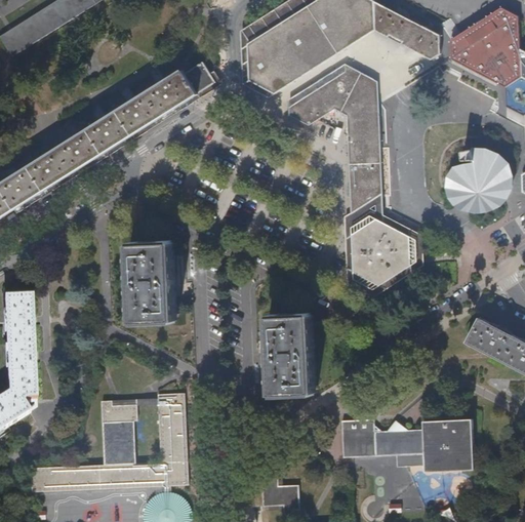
[(13,54),(101,0),(55,0),(21,22),(0,34),(13,54)]
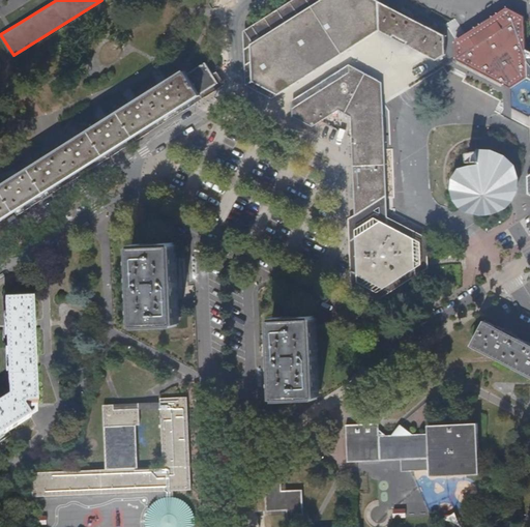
[(442,36),(438,33),(403,13),(376,0),(294,0),(275,12),(247,30),(248,39),(249,46),(253,80),(280,94),(378,29),(396,39),(432,61),(443,54),(442,36)]
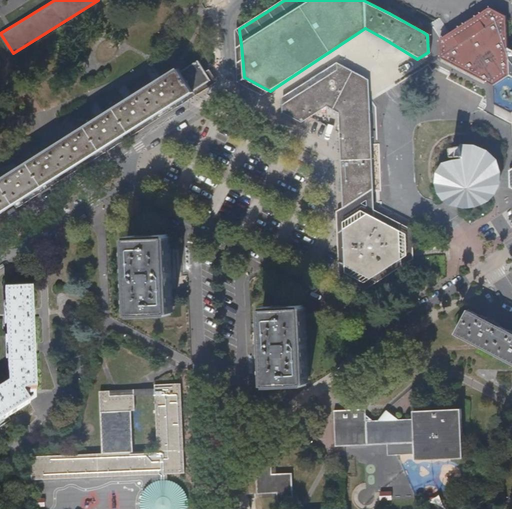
[(488,8),(437,39),(437,57),(489,88),(508,74),(507,46),(506,18),(488,8)]
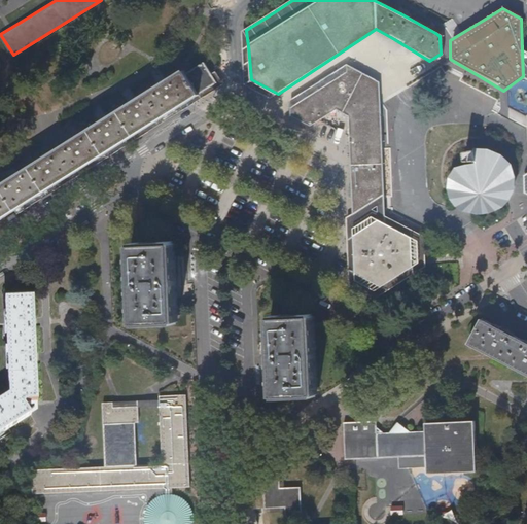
[(205,59),(184,73),(198,94),(218,80),(205,59)]
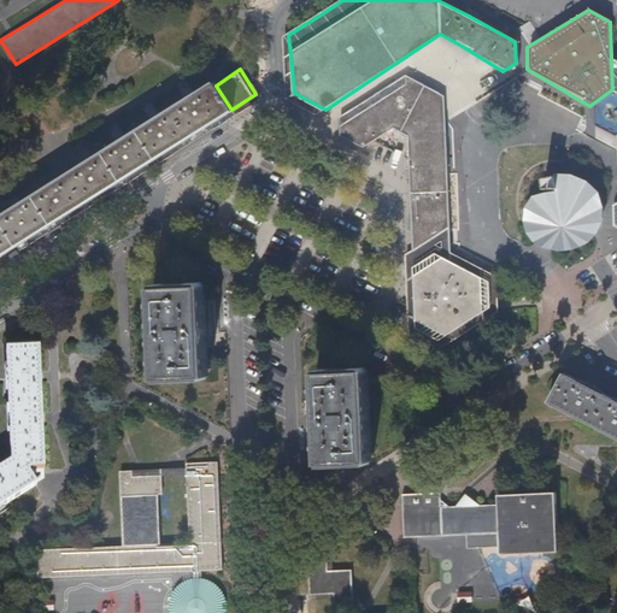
[(450,227),(444,95),(405,75),(341,116),(342,135),(362,148),(395,128),(406,136),(407,159),(412,249),(450,227)]
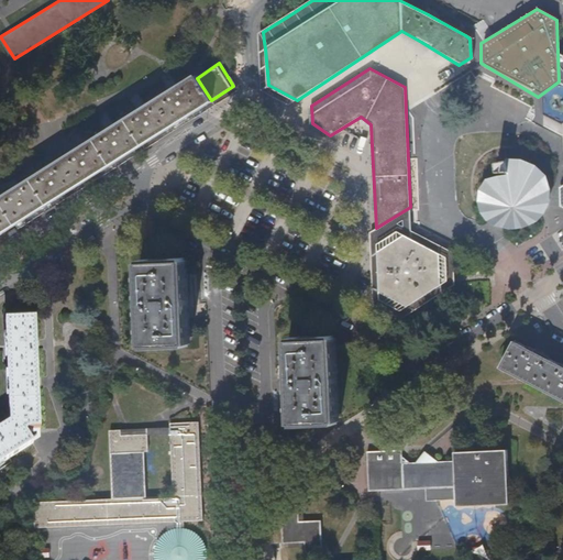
[(0,234),(211,100),(197,78),(195,75),(172,89),(138,110),(108,130),(76,150),(44,171),(13,190),(0,198),(0,234)]
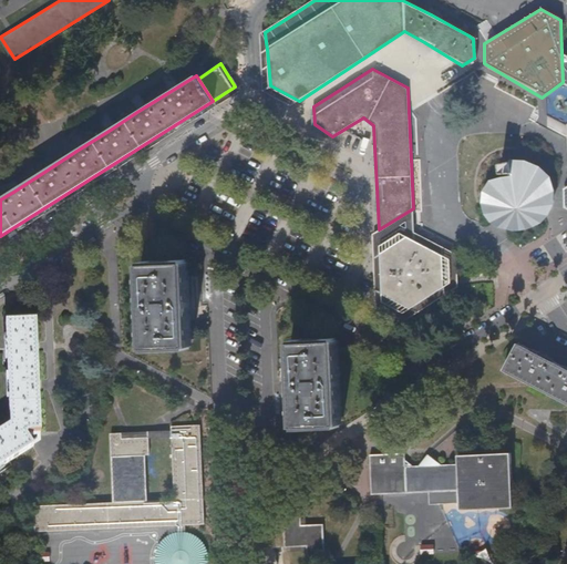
[(546,212),(548,207),(550,195),(548,186),(544,180),(539,173),(531,167),(516,163),(501,161),(500,170),(508,174),(507,178),(497,181),(490,183),(482,191),(480,203),(481,211),(486,216),(492,217),(495,217),(498,216),(503,218),(507,221),(518,224),(531,224),(540,218),(546,212)]
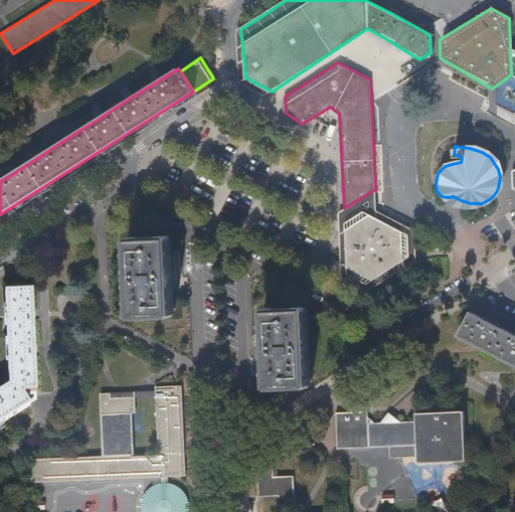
[(379,276),(408,257),(408,251),(407,235),(371,214),(365,210),(358,215),(345,223),(346,251),(347,274),(367,283),(379,276)]
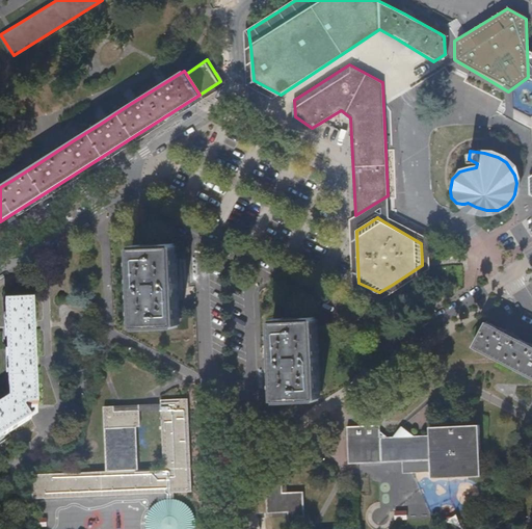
[(173,257),(132,258),(136,334),(179,333),(177,295),(173,257)]
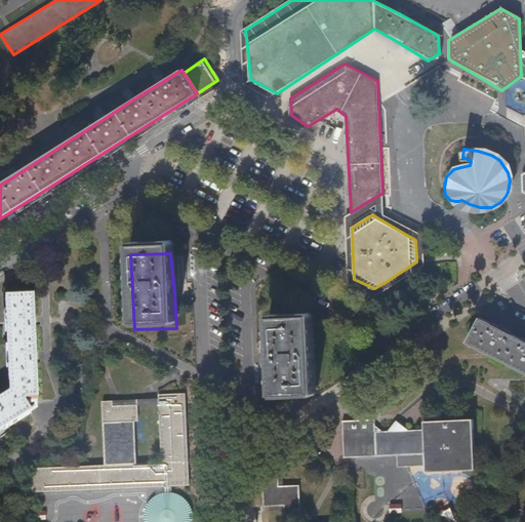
[(34,319),(33,294),(4,295),(8,394),(0,399),(0,435),(31,415),(27,404),(28,396),(36,396),(36,368),(35,355),(34,319)]
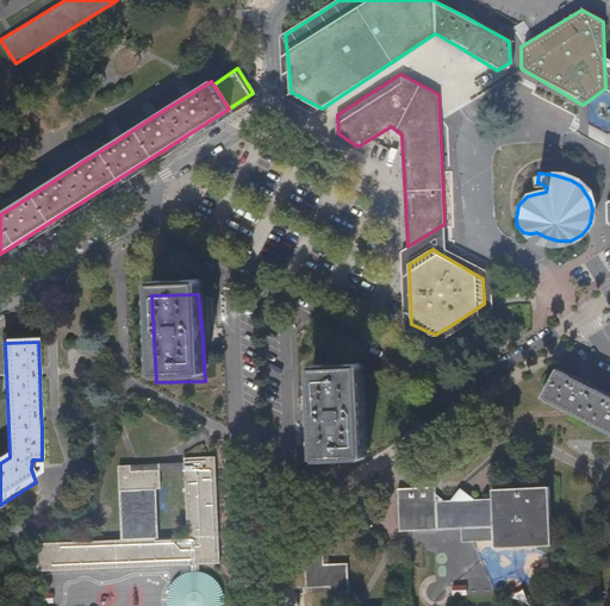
[(609,605),(609,391),(586,379),(558,364),(543,394),(567,406),(609,429),(609,605)]
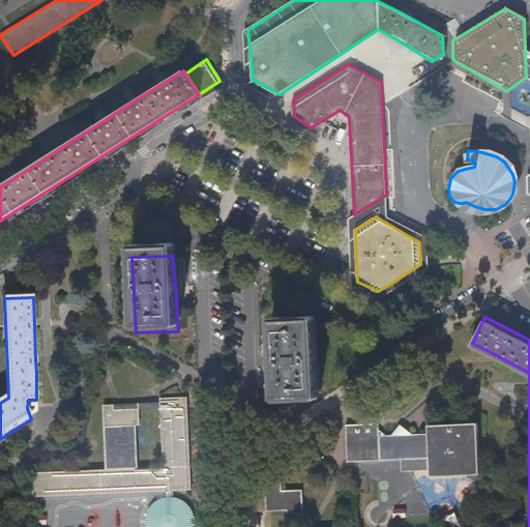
[(313,327),(273,328),(274,361),(276,405),(317,405),(313,327)]
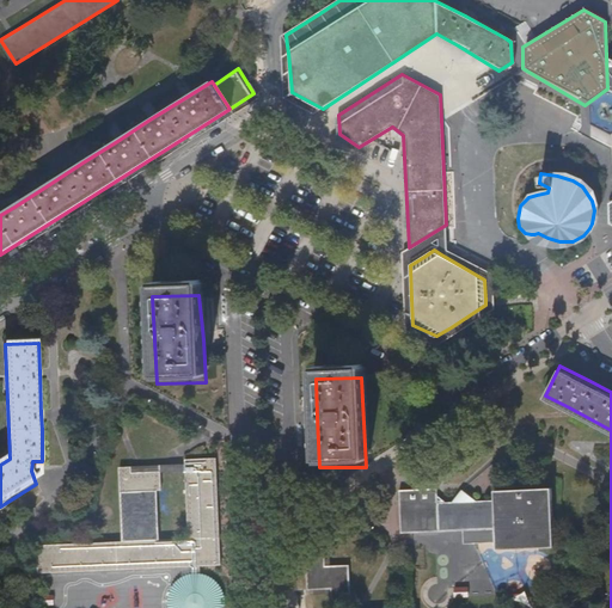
[(123,540),(44,544),(46,572),(193,565),(193,570),(184,573),(177,579),(172,588),(170,596),(171,606),(171,607),(225,607),(227,603),(227,595),(225,585),(219,577),(212,572),(203,570),(202,564),(221,564),(215,456),(187,458),(187,461),(170,461),(135,464),(132,464),(120,464),(123,540)]
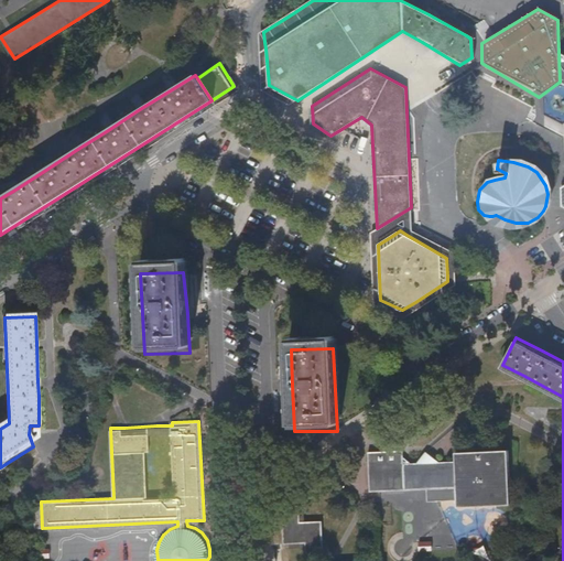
[(429,462),(402,462),(401,451),(367,452),(369,487),(380,488),(456,485),(457,505),(510,503),(509,449),(481,450),(455,450),(455,462),(429,462)]
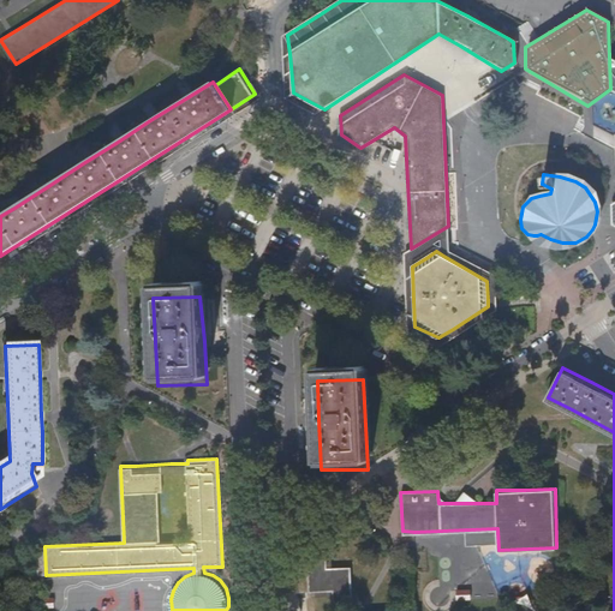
[(326,545),(305,546),(308,589),(327,589),(328,605),(352,604),(350,562),(327,563),(326,545)]
